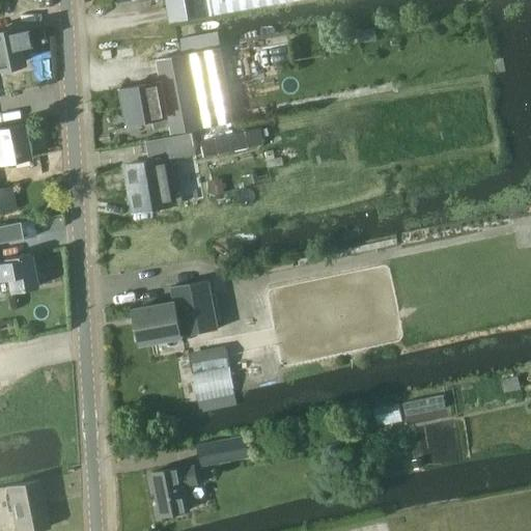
[(148,0),(149,0),(166,0),(170,22),(208,15),(206,0),(148,0)]
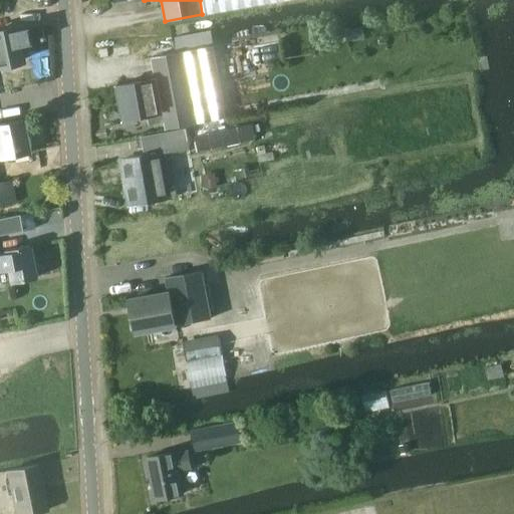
[(200,0),(202,14),(208,13),(282,0),(200,0)]
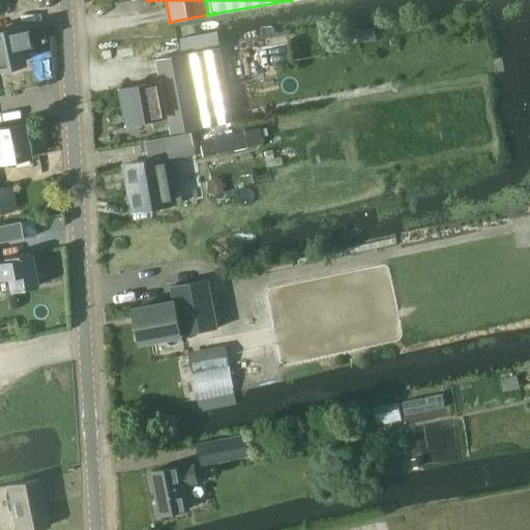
[(0,66),(23,62),(17,34),(16,29),(0,31),(0,66)]
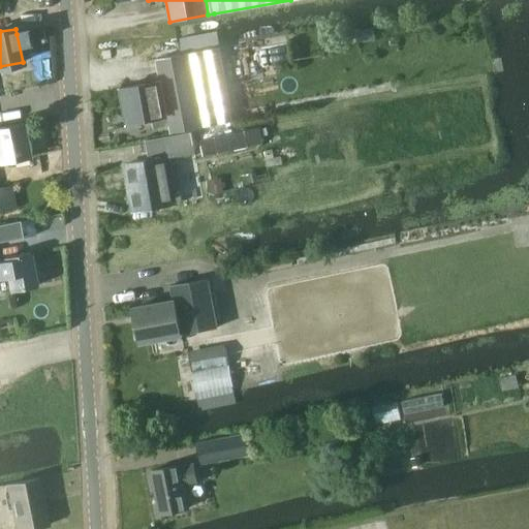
[(200,52),(189,54),(203,126),(236,120),(222,50),(222,48),(216,49),(200,52)]
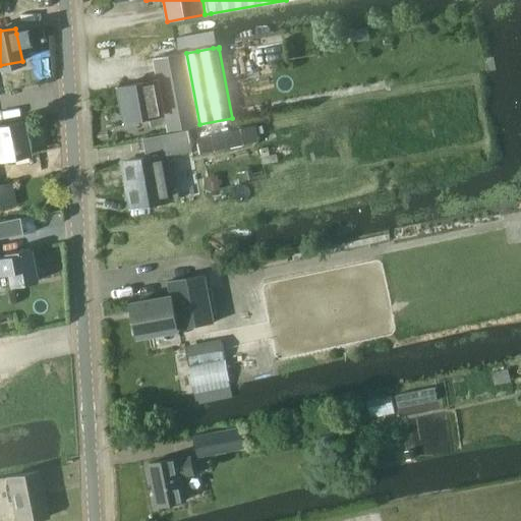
[(119,88),(125,121),(151,116),(153,126),(167,124),(169,131),(199,124),(186,53),(155,59),(159,81),(145,84),(145,82),(119,88)]
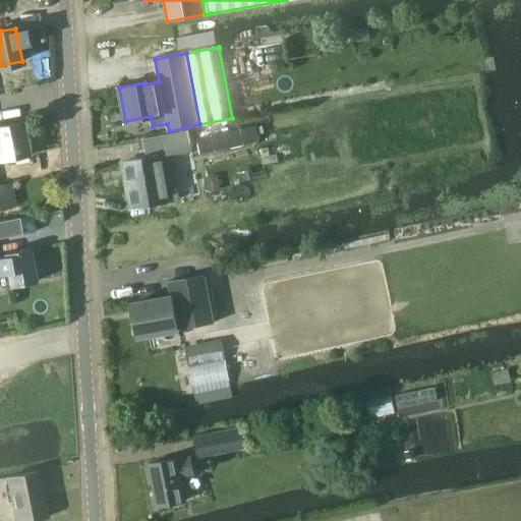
[(0,159),(0,160),(29,154),(22,121),(0,125),(0,159)]
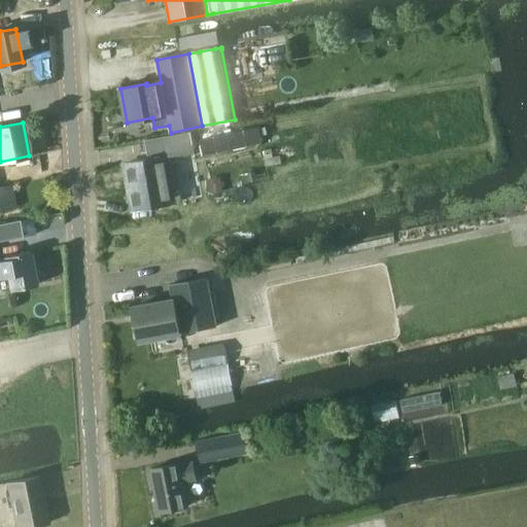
[(257,128),(201,141),(204,157),(262,145),(257,128)]
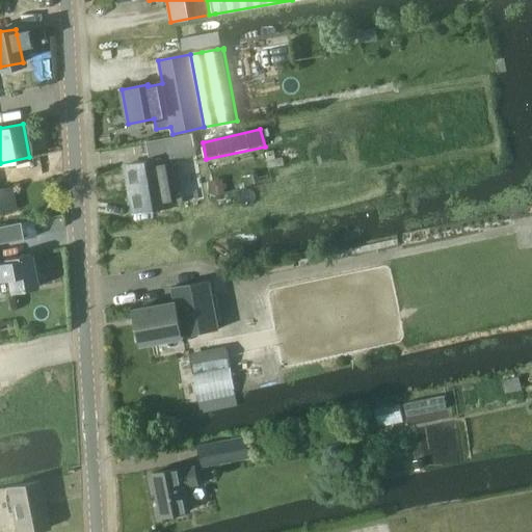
[(151,162),(126,166),(134,213),(183,204),(175,157),(195,154),(191,133),(147,141),(151,162)]
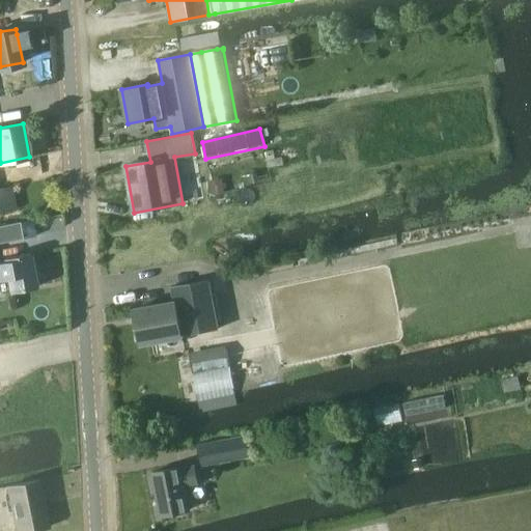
[(222,178),(210,180),(213,195),(225,192),(222,178)]
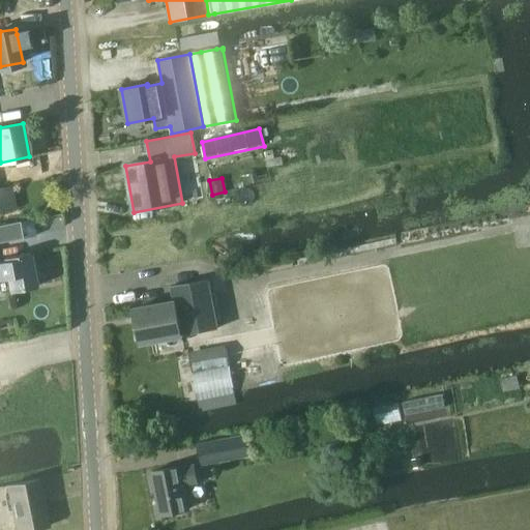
[(0,211),(17,208),(12,186),(11,185),(0,187),(0,211)]
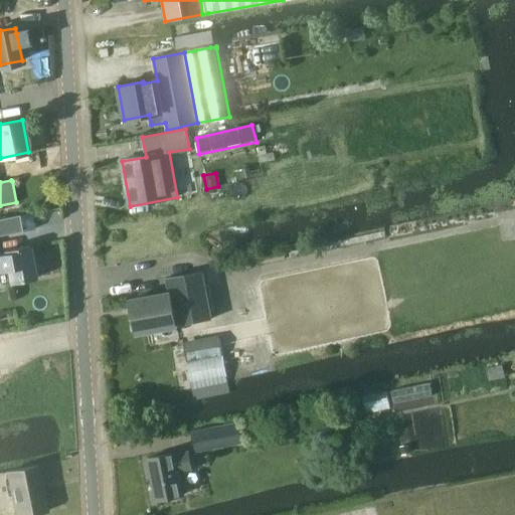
[(32,213),(0,218),(0,235),(35,228),(32,213)]
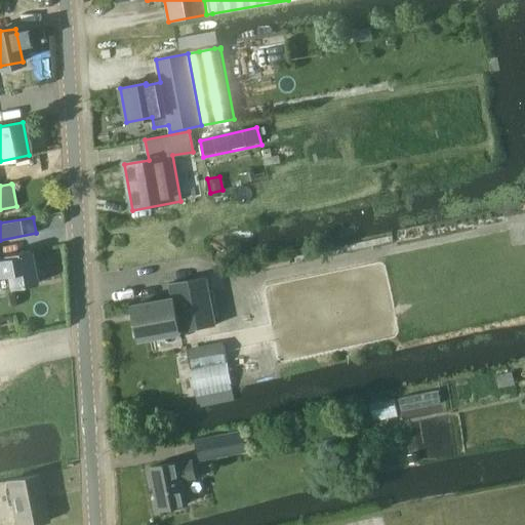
[(9,289),(37,284),(30,250),(3,255),(3,257),(0,257),(0,280),(7,279),(9,289)]
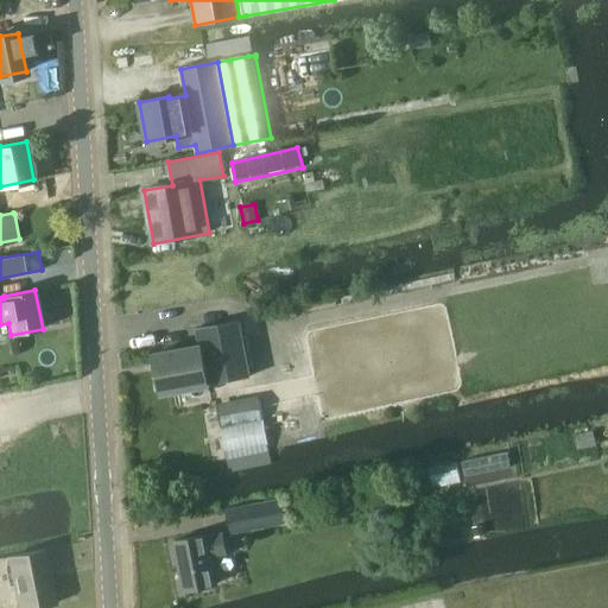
[(240,320),(197,328),(202,348),(208,385),(251,377),(240,320)]
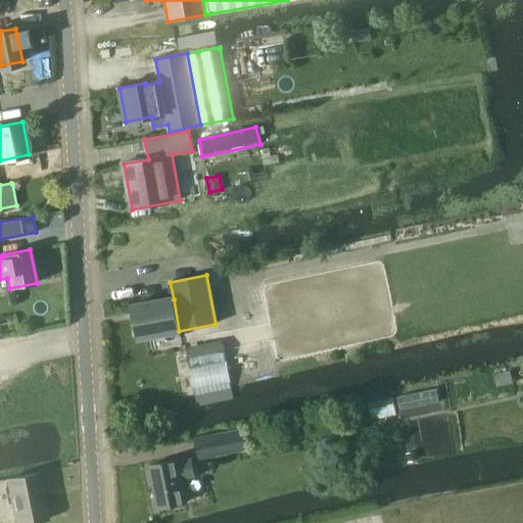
[(157,298),(133,303),(139,339),(163,334),(164,336),(165,337),(168,338),(169,339),(171,339),(173,339),(174,339),(175,338),(176,337),(177,336),(178,335),(179,334),(179,333),(179,332),(179,331),(174,299),(158,302),(157,298)]
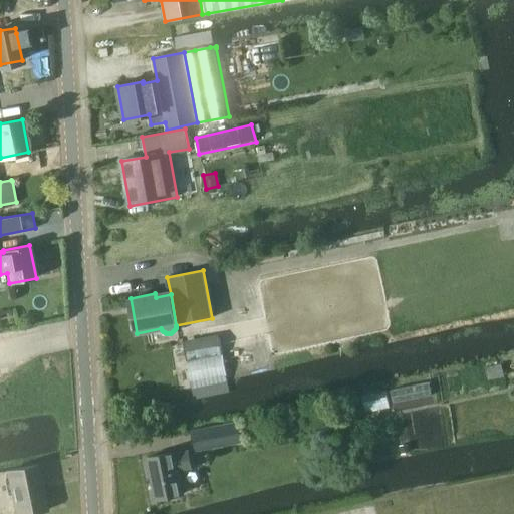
[(185,340),(188,360),(224,354),(220,334),(185,340)]
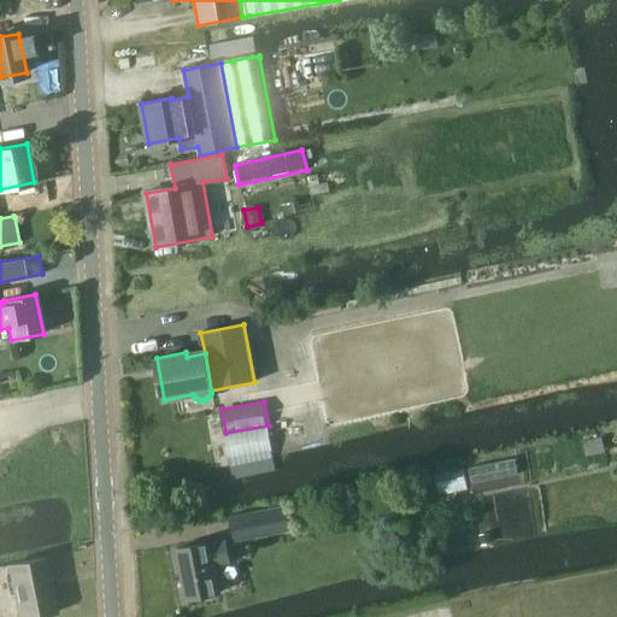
[(587,454),(604,451),(601,438),(583,441),(587,454)]
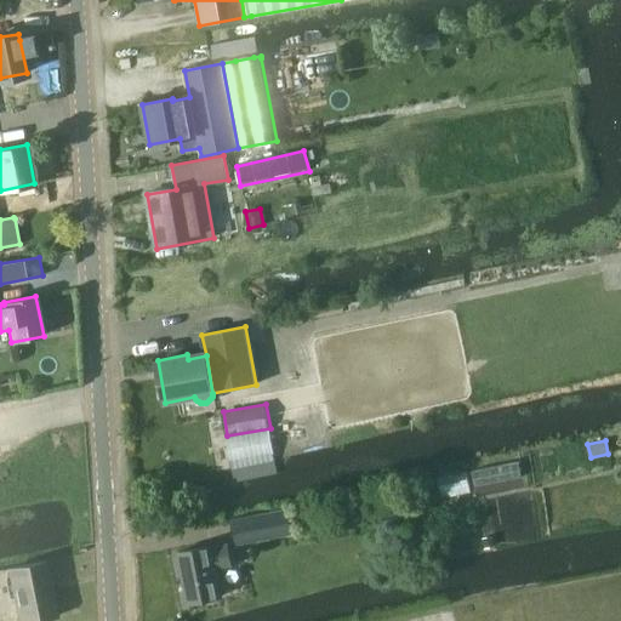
[(235,543),(294,534),(289,510),(232,519),(235,543)]
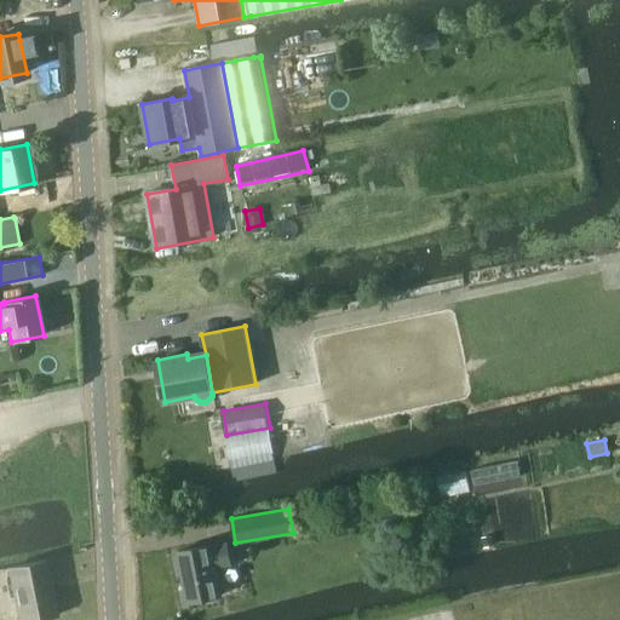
[(217,568),(231,566),(227,543),(177,551),(187,603),(222,596),(217,568)]
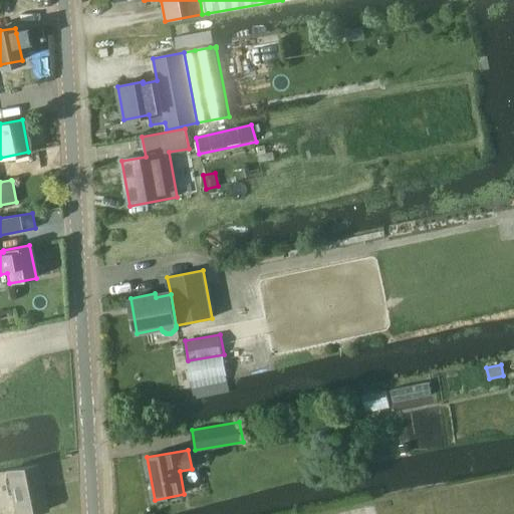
[(39,465),(6,471),(14,513),(27,513),(48,510),(39,465)]
